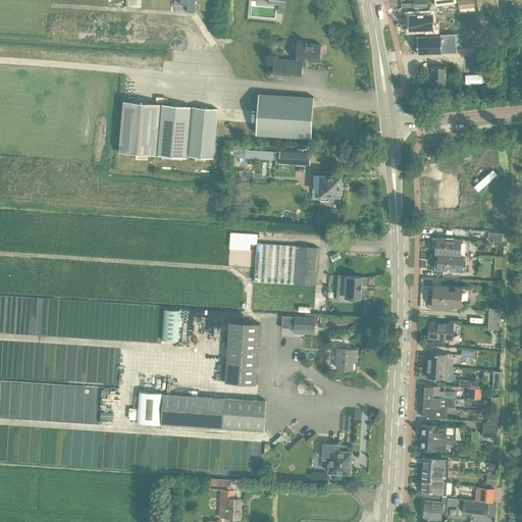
[(188,5),(188,11),(195,11),(195,0),(180,0),(180,4),(188,5)]
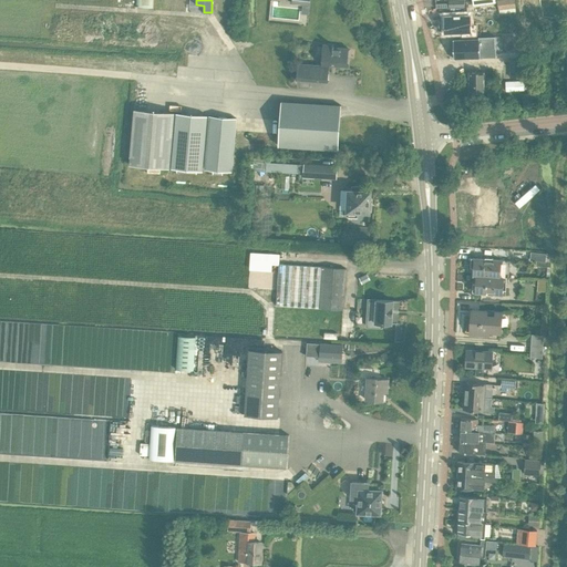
[(513,0),(497,0),(500,13),(515,11),(513,0)]
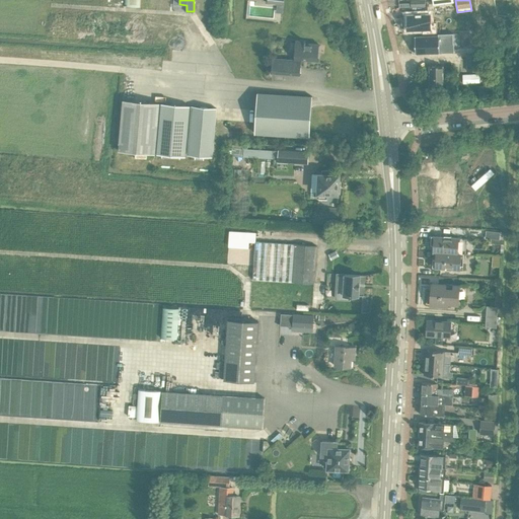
[(401,21),(400,21),(400,23),(401,23),(401,29),(418,29),(418,33),(432,32),(431,22),(426,22),(426,13),(401,14),(401,21)]
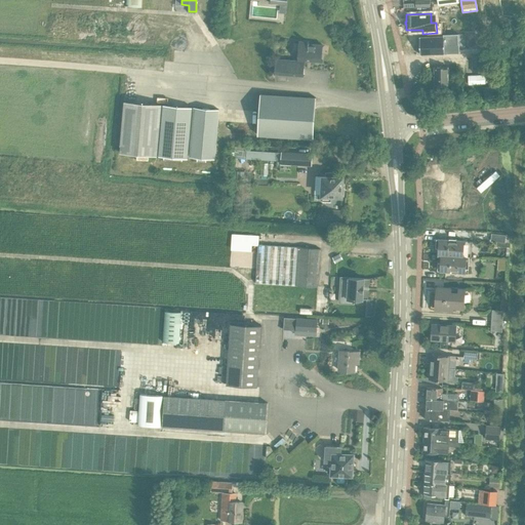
[(443,34),(443,36),(419,37),(420,54),(445,53),(444,45),(459,44),(458,34),(443,34)]
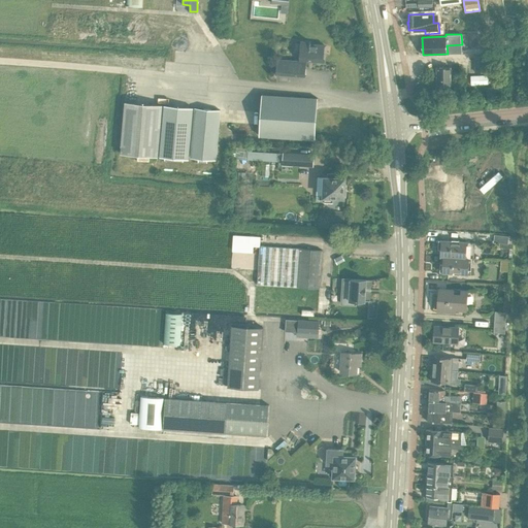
[(310,44),(310,42),(301,41),(299,61),(277,60),(276,75),(305,76),(306,62),(323,63),(324,44),(310,44)]
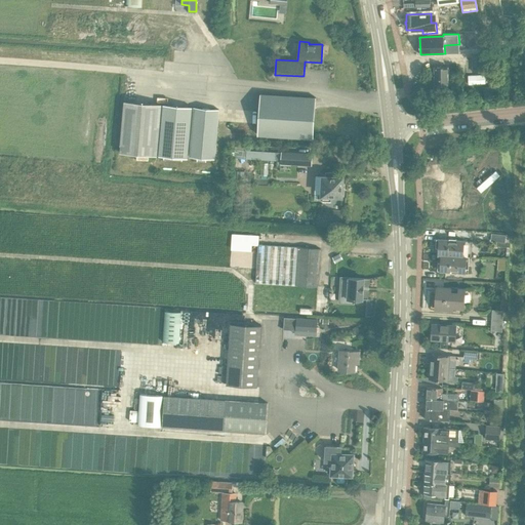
[(482,54),(471,55),(472,72),(483,71),(482,54)]
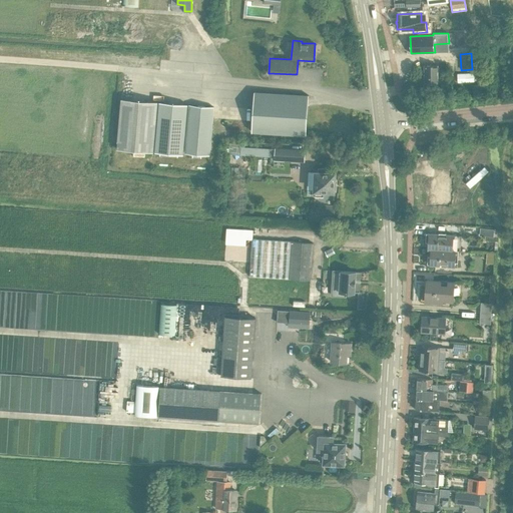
[(424,66),(424,83),(438,82),(437,65),(424,66)]
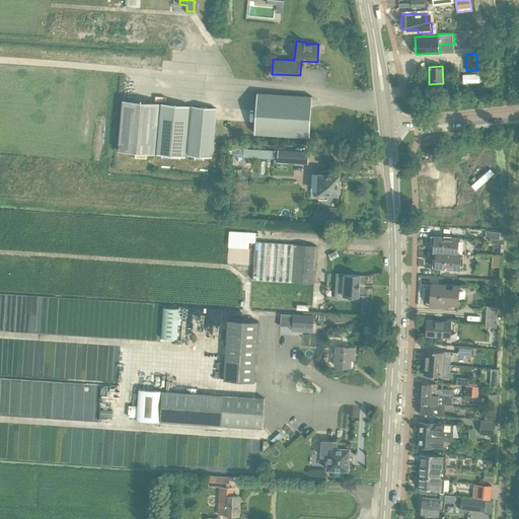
[(463,83),(479,82),(479,74),(462,75),(463,83)]
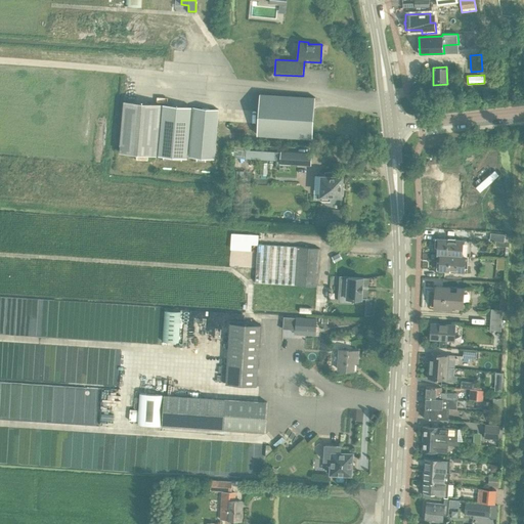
[(312,138),(315,97),(260,94),(257,135),(312,138)]
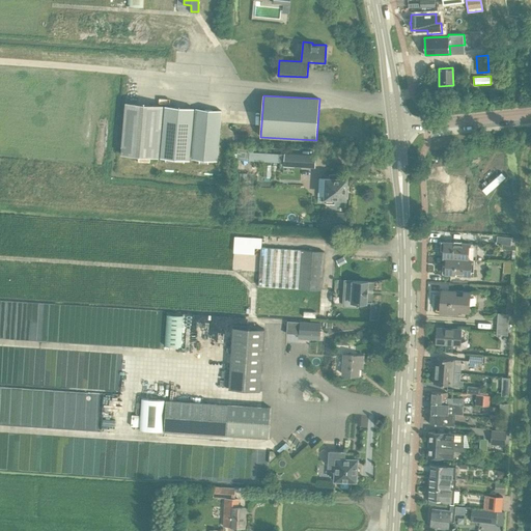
[(159,158),(163,106),(126,103),(121,155),(159,158)]
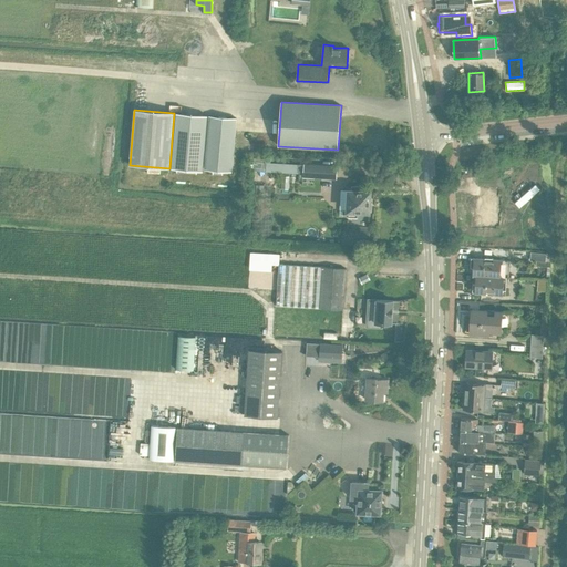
[(203,171),(207,115),(176,113),(172,168),(203,171)]
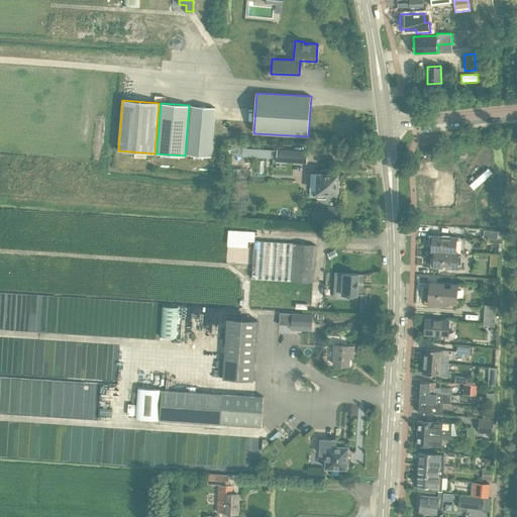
[(211,157),(215,108),(191,106),(187,154),(211,157)]
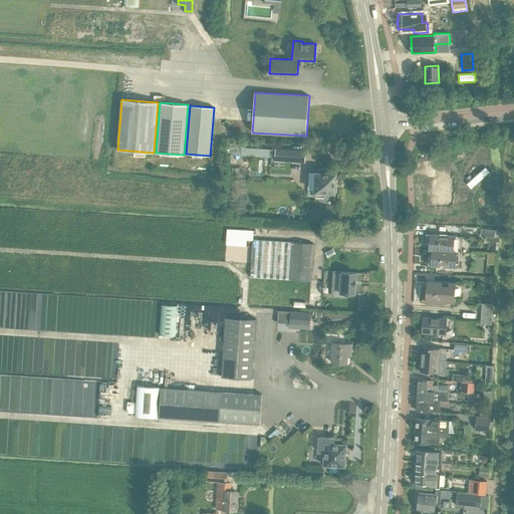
[(230,144),(229,155),(241,155),(242,144),(230,144)]
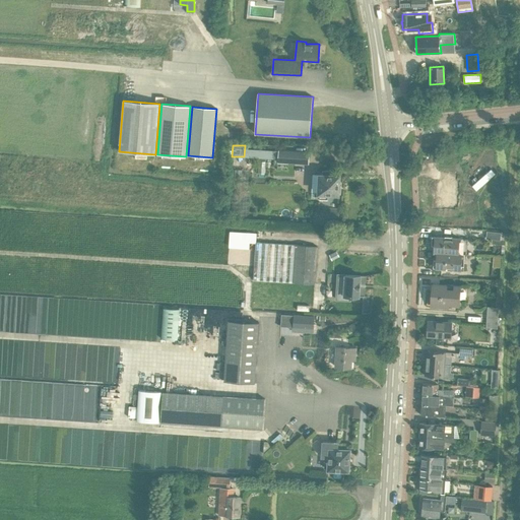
[(274,150),(252,149),(252,157),(274,158),(274,157),(274,150)]
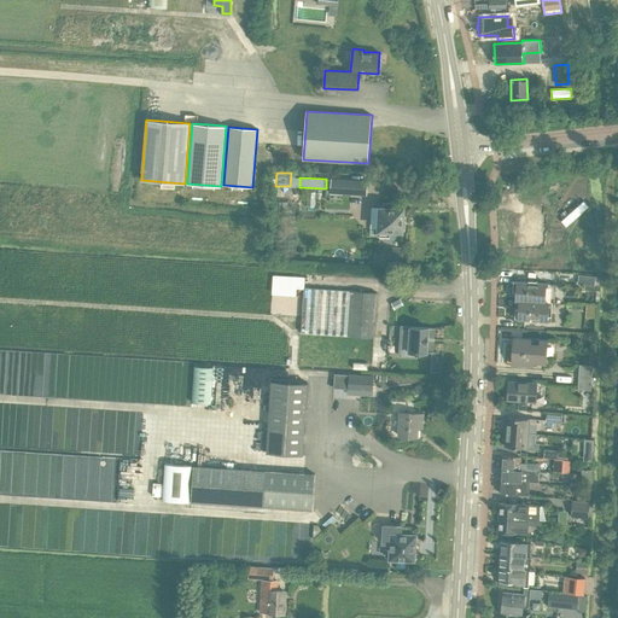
[(331,188),(330,193),(367,194),(368,180),(331,179),(331,180),(331,188)]
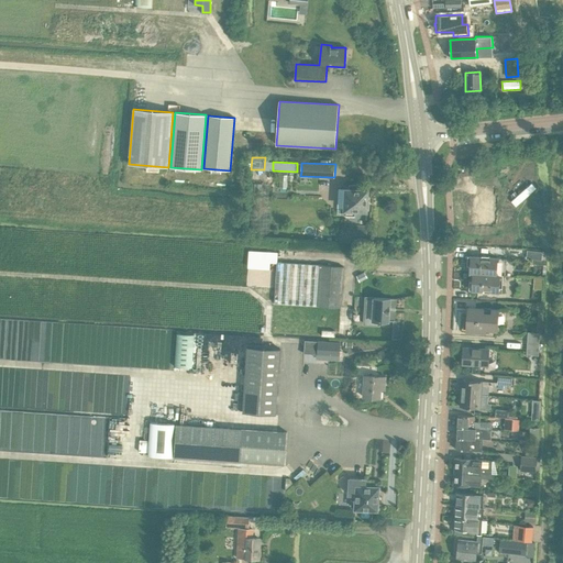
[(465,181),(464,181),(467,203),(467,202),(493,199),(490,180),(495,179),(493,168),(471,170),(472,181),(465,183),(465,181)]
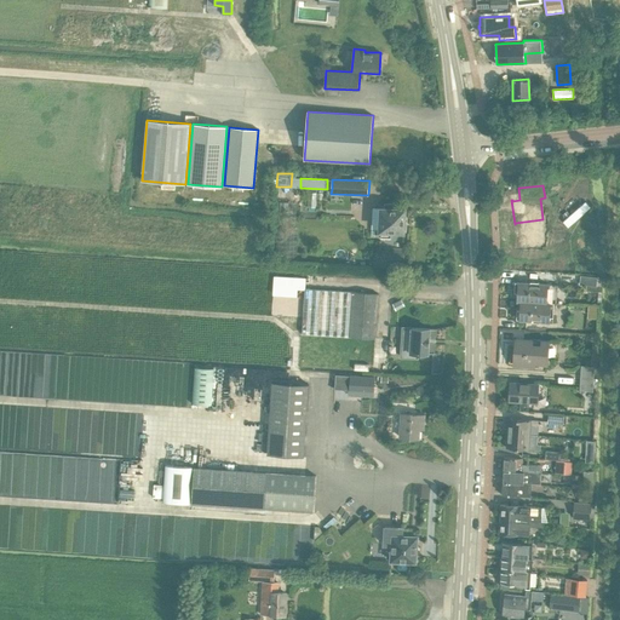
[(386,208),(382,207),(380,237),(392,237),(392,231),(405,231),(405,230),(407,230),(407,220),(405,220),(405,208),(400,208),(400,205),(386,204),(386,208)]
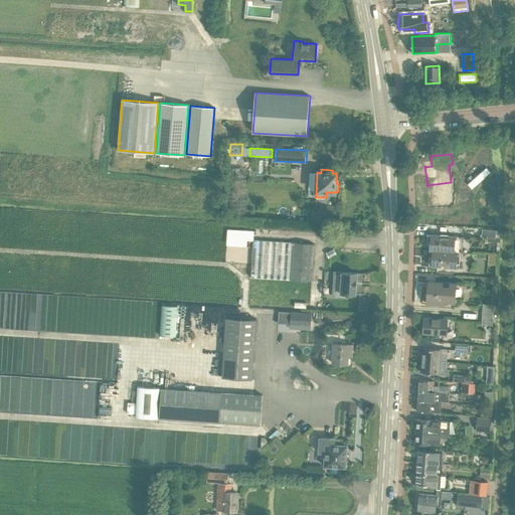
[(438,200),(430,201),(432,218),(457,215),(455,204),(460,204),(459,190),(437,193),(438,200)]
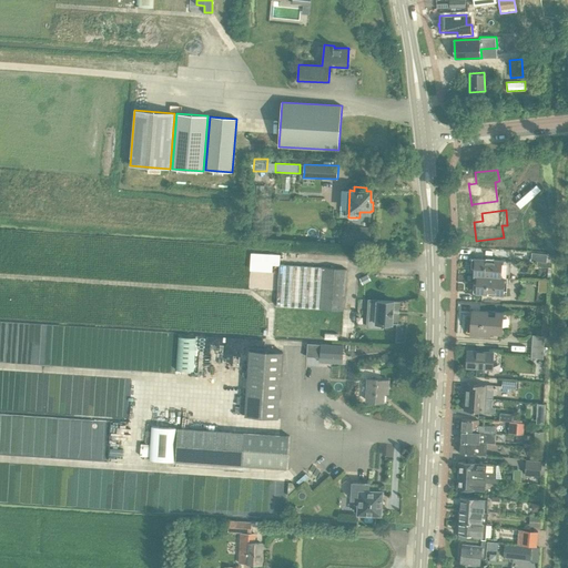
[(531,252),(531,261),(537,261),(536,266),(547,267),(551,267),(551,262),(547,262),(547,254),(531,252)]
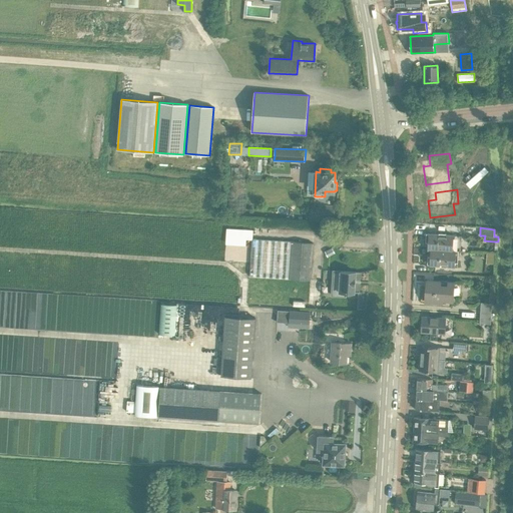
[(226,228),(225,237),(251,238),(252,230),(226,228)]
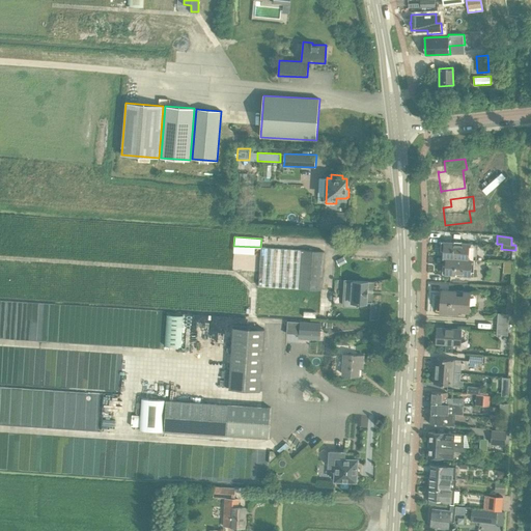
[(444,242),(443,257),(446,257),(468,258),(468,246),(469,244),(444,242)]
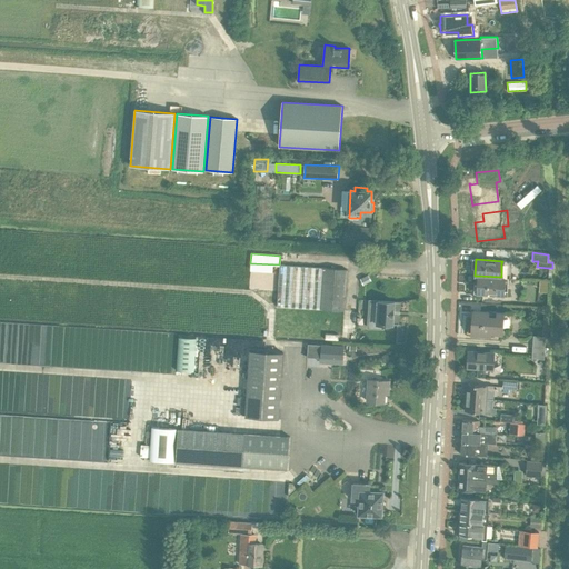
[(279,265),(277,306),(345,310),(348,270),(279,265)]
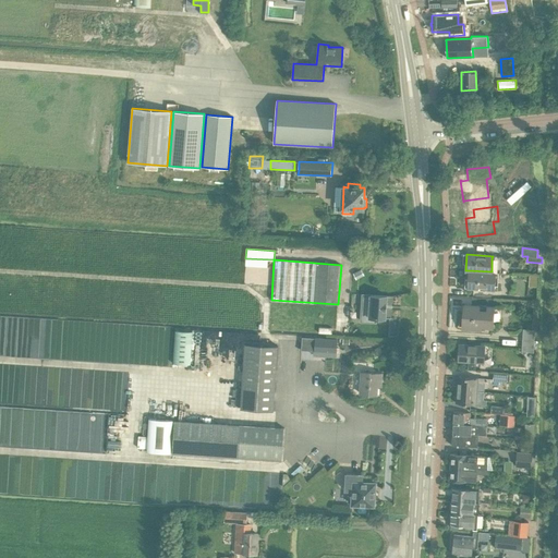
[(469,270),(468,288),(494,289),(495,273),(492,271),(469,270)]
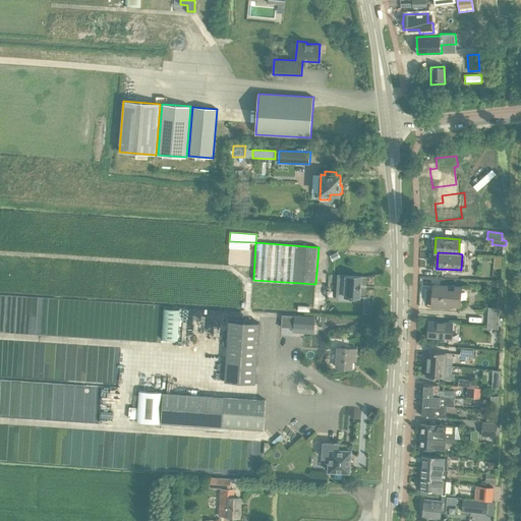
[(338,282),(337,299),(350,300),(351,296),(365,297),(366,277),(346,276),(345,283),(338,282)]
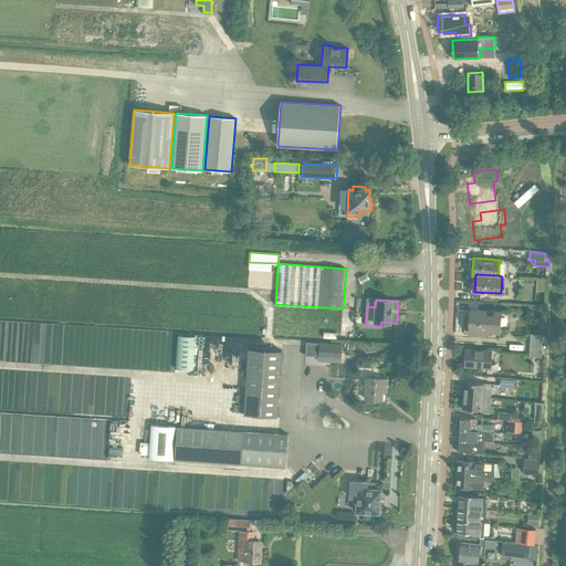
[(469,329),(500,332),(501,311),(470,308),(469,329)]
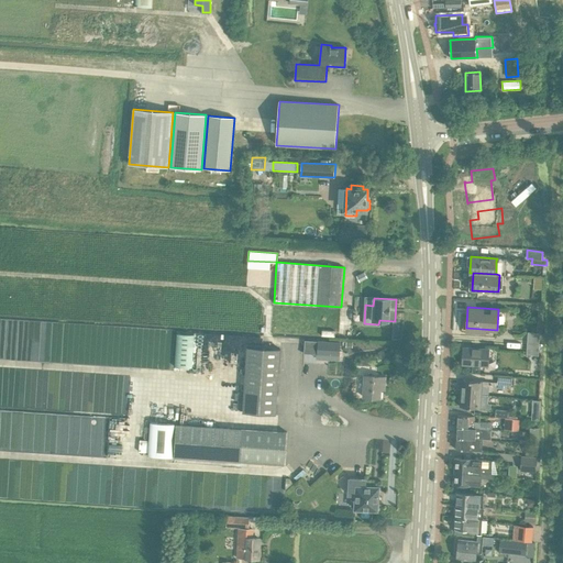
[(527,342),(539,343),(539,333),(527,332),(527,342)]
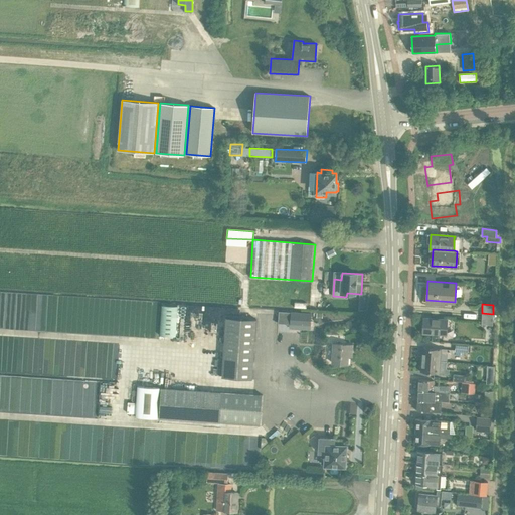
[(161,306),(159,335),(175,336),(177,307),(161,306)]
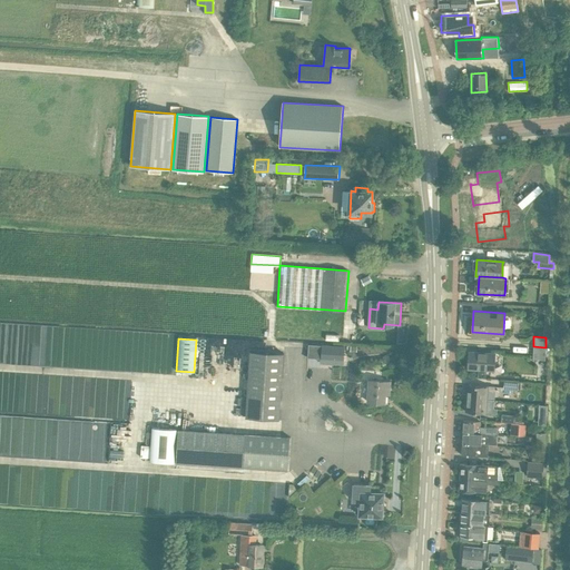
[(323,344),(323,359),(333,359),(340,360),(343,360),(344,345),(323,344)]
